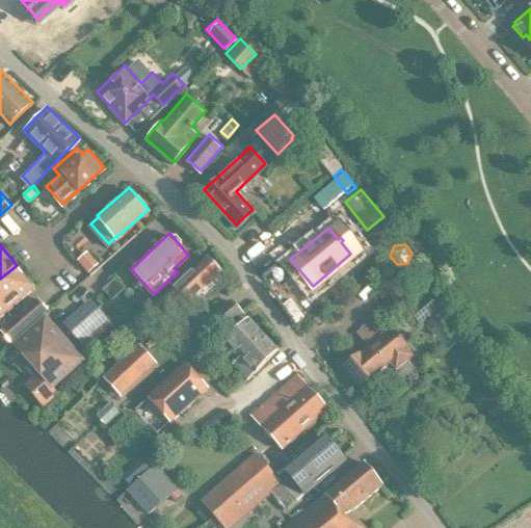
[(87,248),(78,257),(88,269),(98,261),(87,248)]
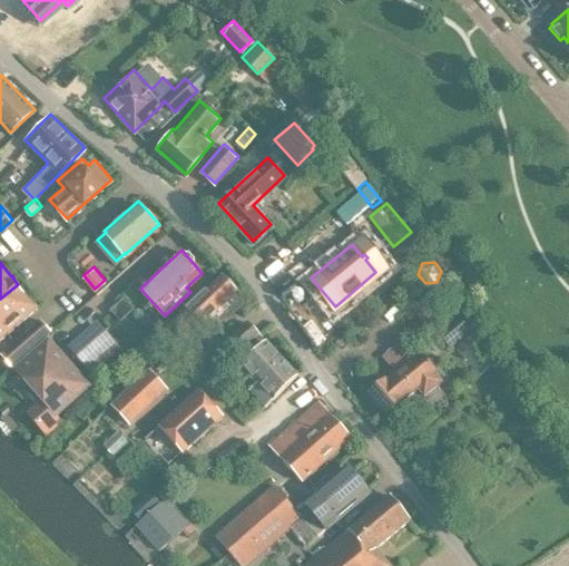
[(173,322),(188,338),(238,289),(224,273),(173,322)]
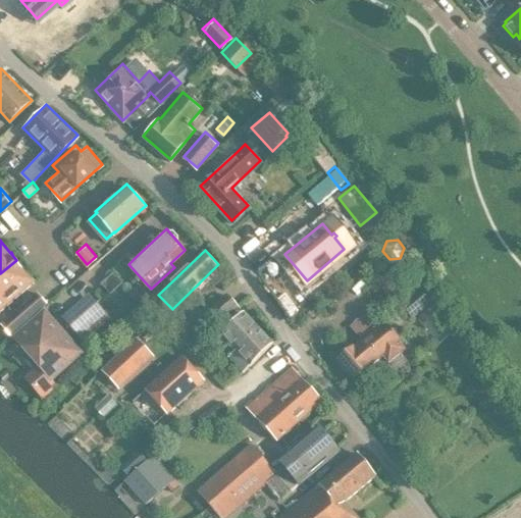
[(16,260),(0,273),(0,307),(31,281),(33,279),(34,278),(33,277),(22,266),(21,265),(16,260)]
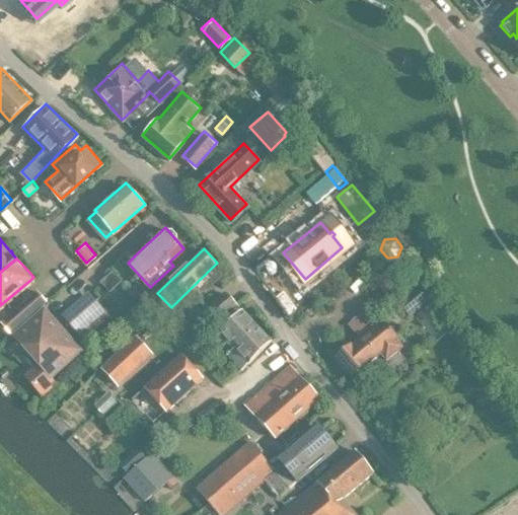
[(115,267),(102,278),(112,288),(124,277),(115,267)]
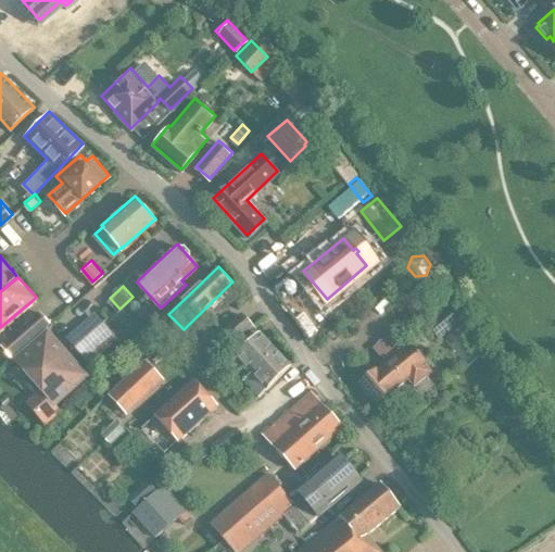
[(439,334),(458,318),(449,306),(428,323),(439,334)]
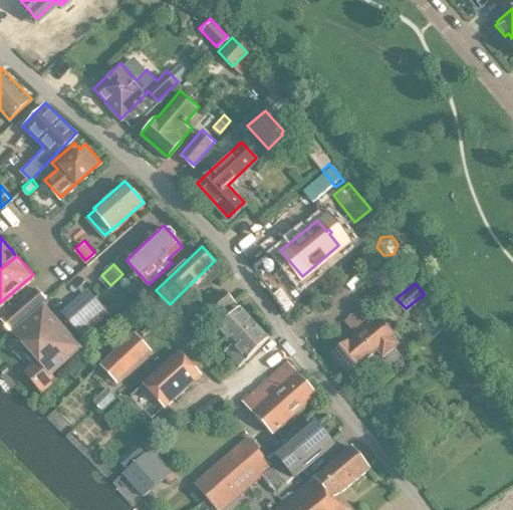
[(45,295),(37,285),(8,310),(17,320),(46,296),(45,295)]
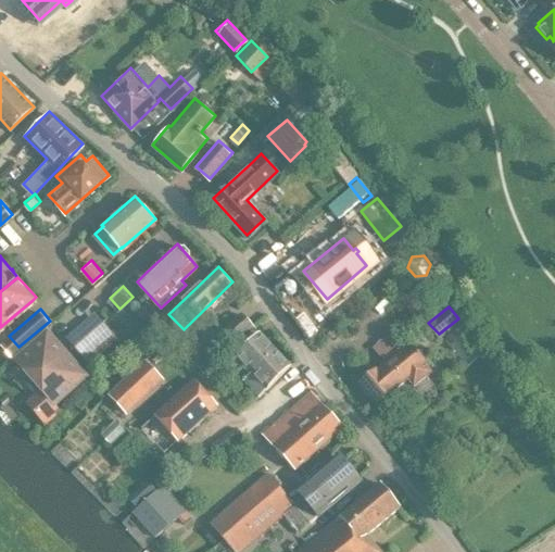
[(95,312),(89,317),(67,337),(80,353),(109,327),(95,312)]
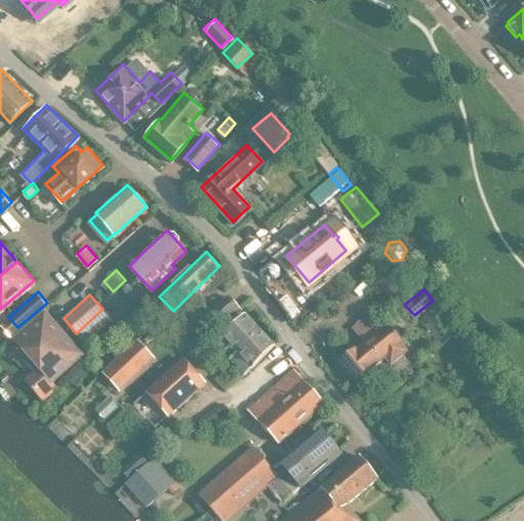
[(222,323),(240,306),(228,294),(210,312),(222,323)]
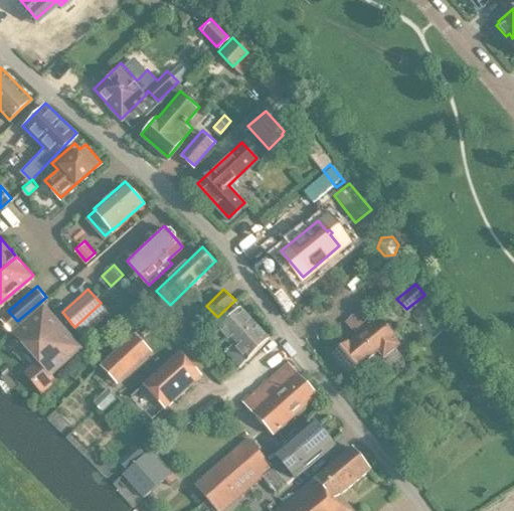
[(12,331),(50,373),(81,345),(44,303),(12,331)]
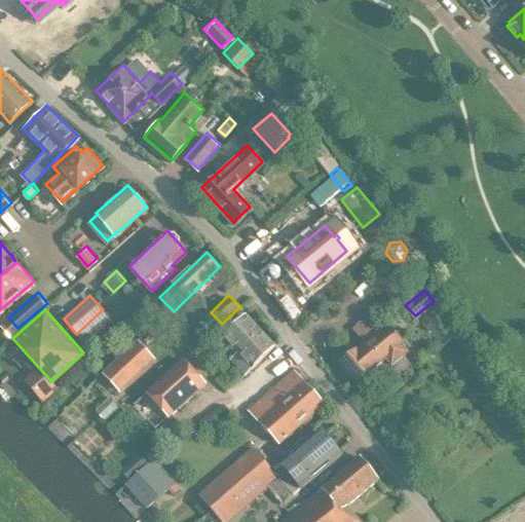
[(230,343),(235,348),(237,350),(230,357),(245,372),(275,342),(246,312),(216,342),(223,349),(230,343)]
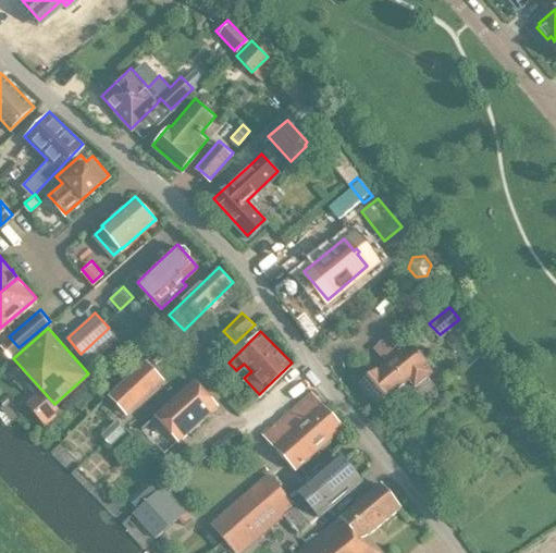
[(378,403),(409,377),(415,383),(432,369),(427,363),(428,361),(410,341),(360,382),(378,403)]
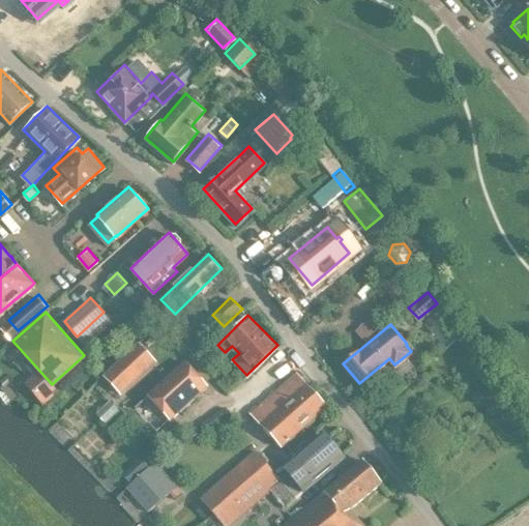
[(120,390),(153,359),(139,344),(106,374),(120,390)]
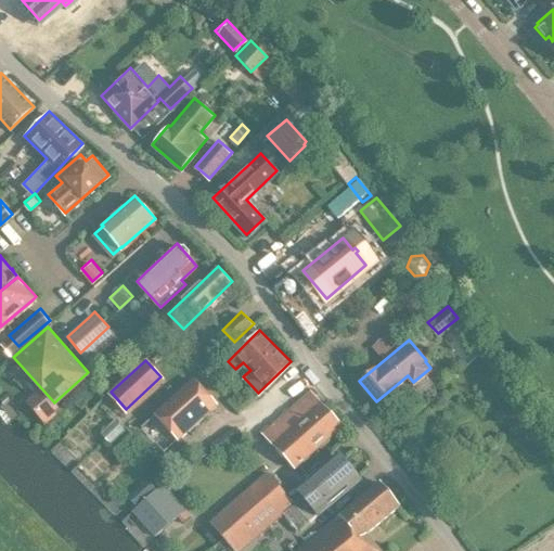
[(156,412),(180,437),(217,402),(193,376),(156,412)]
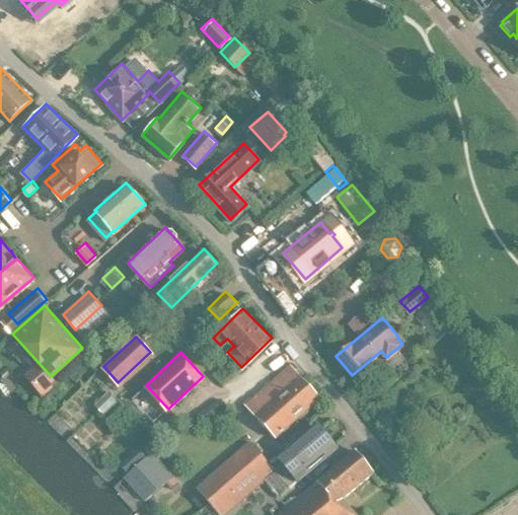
[(90,364),(85,359),(55,389),(60,394),(90,364)]
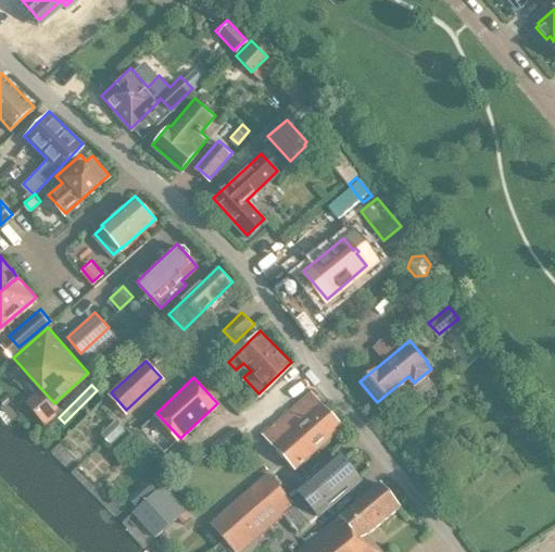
[(263,433),(294,468),(343,424),(312,389),(263,433)]
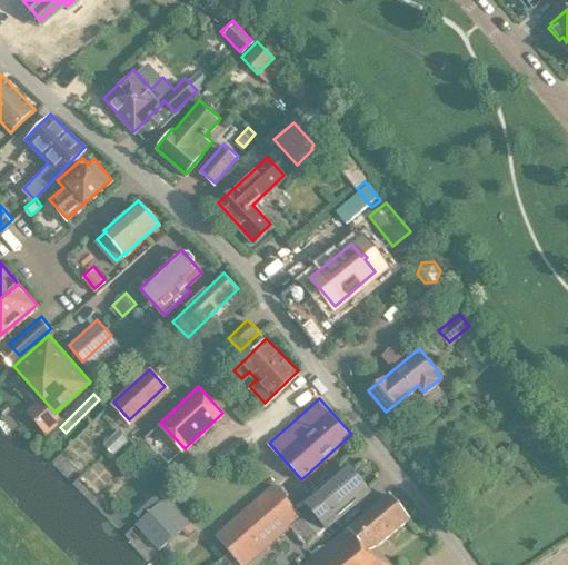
[(329,471),(291,502),(301,513),(318,532),(368,488),(347,464),(332,476),(328,472),(329,471)]
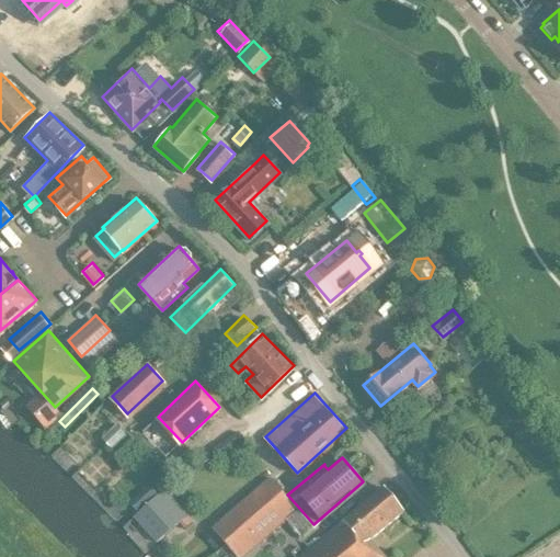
[(226,542),(284,490),(270,475),(212,526),(226,542)]
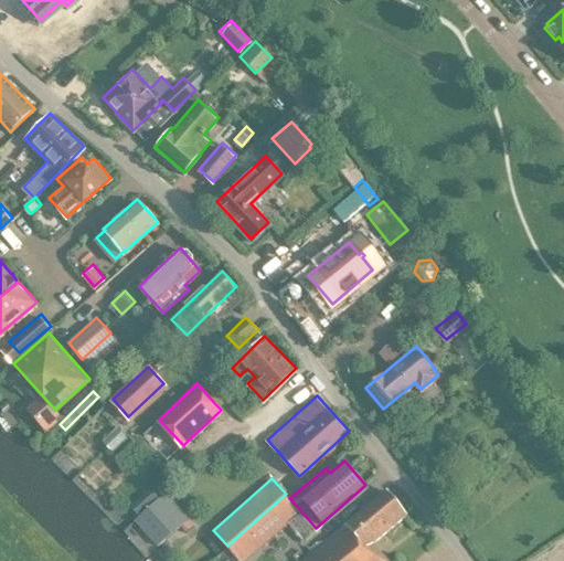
[(389,560),(373,541),(407,512),(385,487),(296,560),(389,560)]
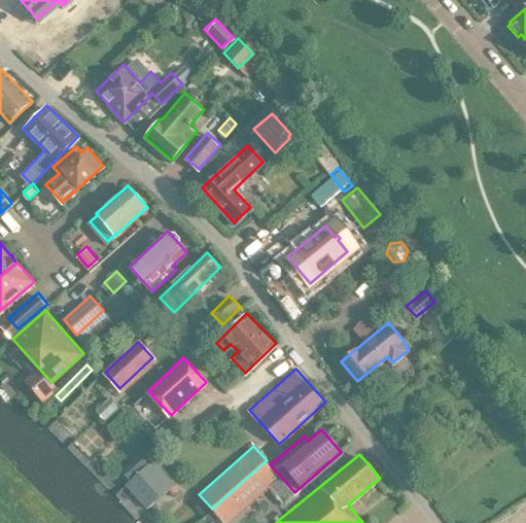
[(212,509),(225,522),(279,475),(270,464),(267,460),(212,509)]
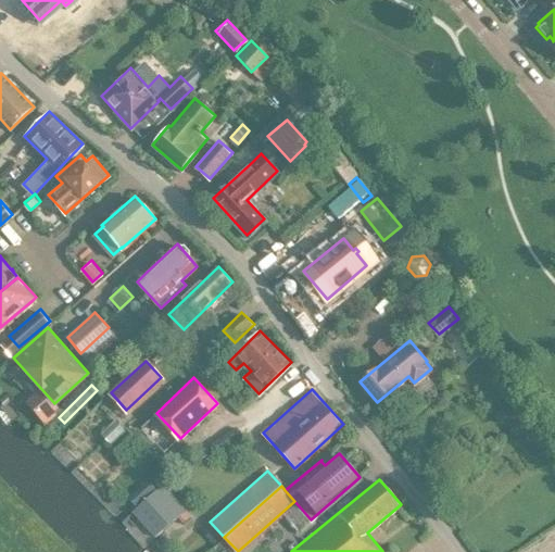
[(155,535),(179,511),(158,487),(147,497),(138,504),(133,510),(155,535)]
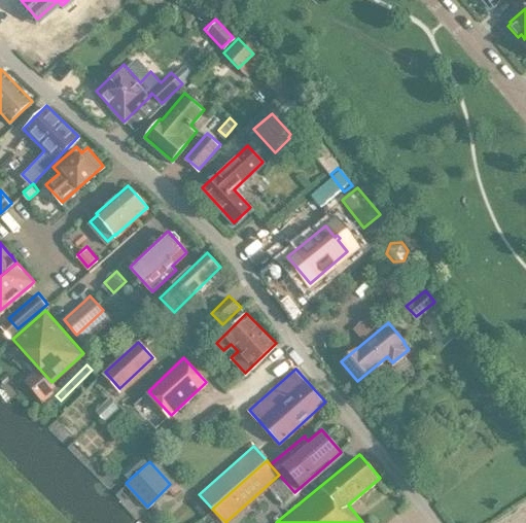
[(131,478),(139,471),(132,463),(125,471),(131,478)]
